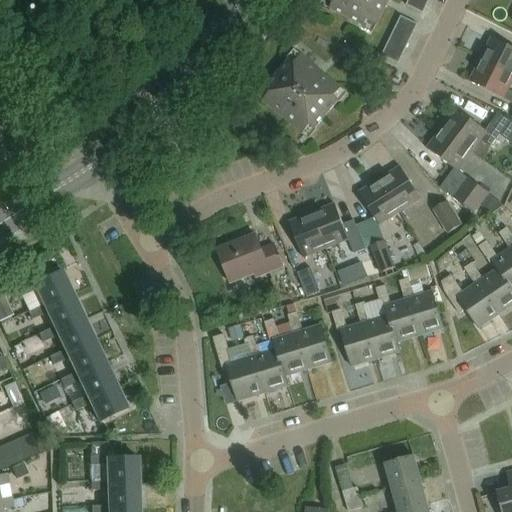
[(378,26),(391,0),(325,0),(334,4),(332,9),(366,27),(369,22),(378,26)]
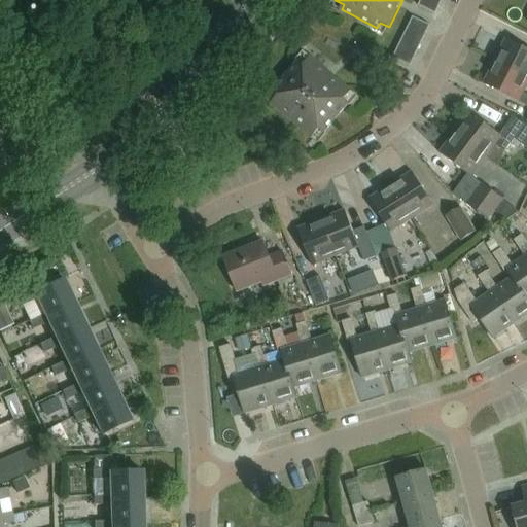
[(437,15),(445,0),(423,0),(420,7),(437,15)]
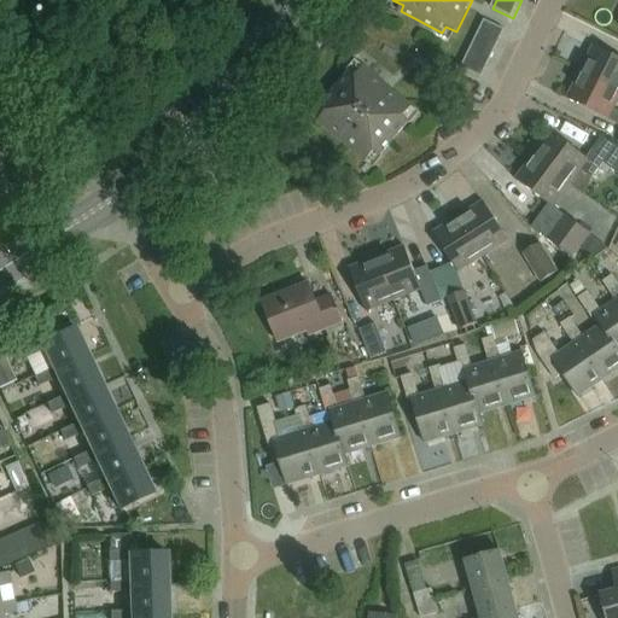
[(484,80),(507,31),(487,22),(464,69),(484,80)]
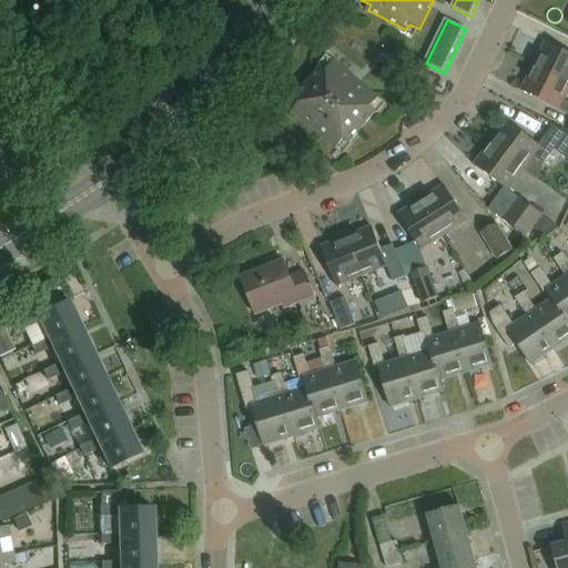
[(567,53),(548,44),(536,68),(567,84),(567,53)]
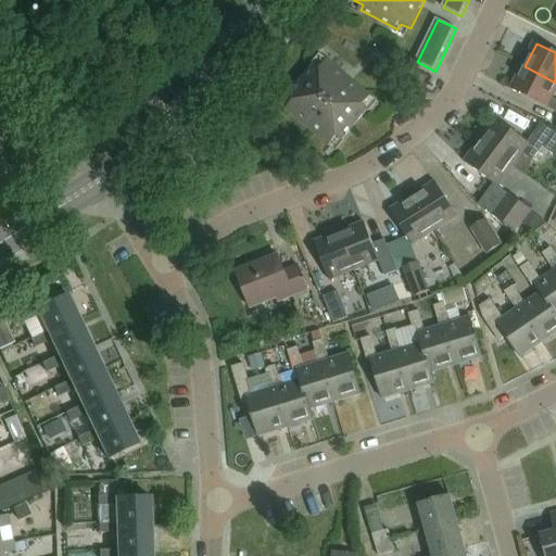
[(366,106),(374,98),(330,61),(323,71),(316,65),(290,98),(294,102),(287,111),(331,148),(340,138),(344,142),(371,110),(366,106)]
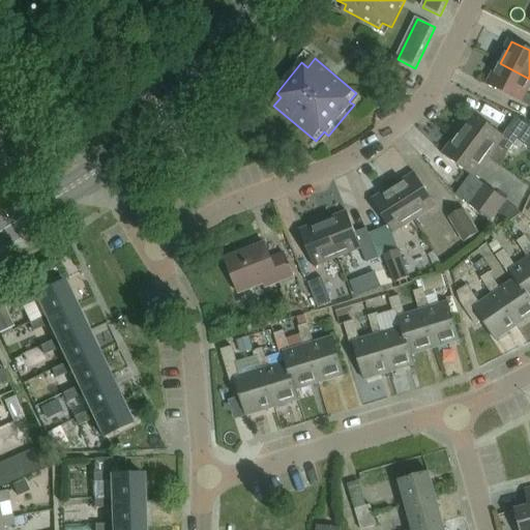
[(529,95),(528,95),(529,91),(529,79),(500,63),(488,87),(529,108),(529,95)]
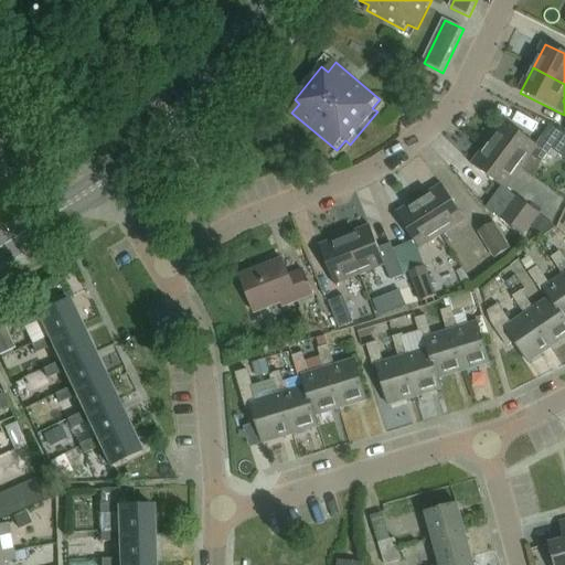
[(539,147),(505,123),(490,145),(524,169),(533,177),(543,163),(544,164),(554,151),(564,159),(564,135),(552,128),(539,147)]
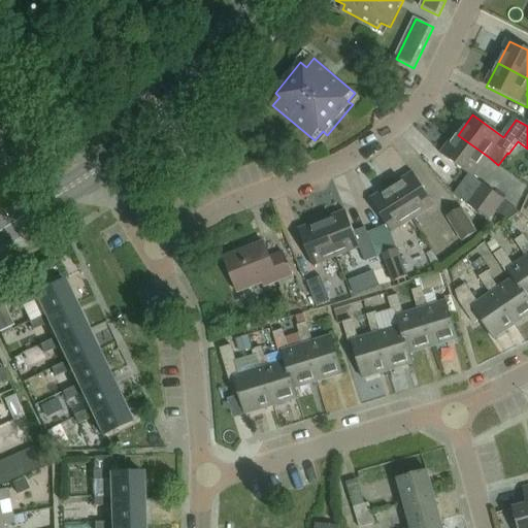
[(474,178),(490,158),(458,135),(442,156),(474,178)]
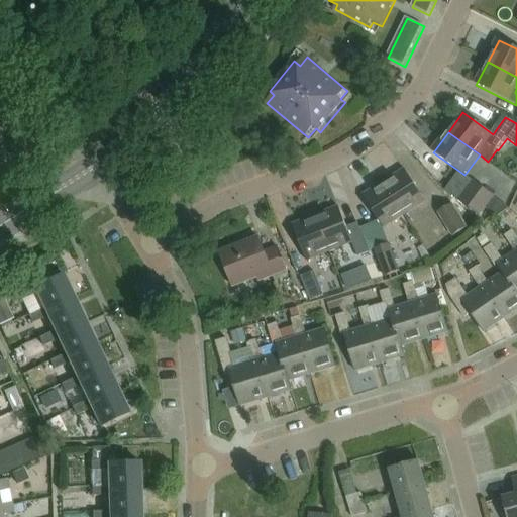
[(385,183),(406,216),(427,203),(406,170),(385,183)]
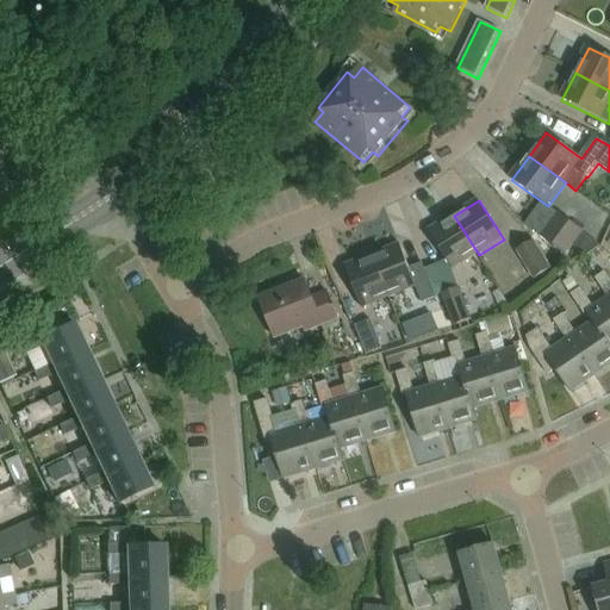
[(454,271),(479,255),(454,216),(430,231),(454,271)]
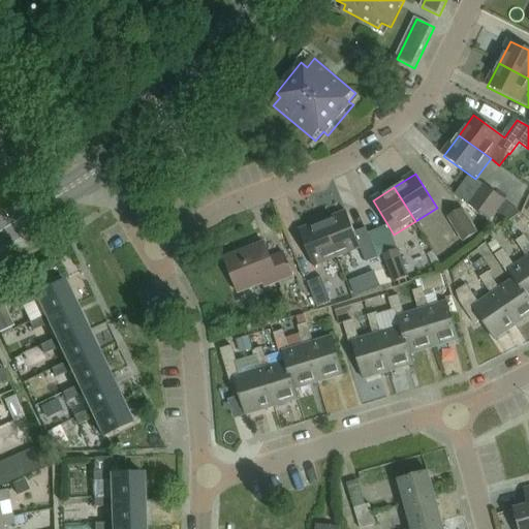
[(491,222),(506,201),(488,187),(471,208),(491,222)]
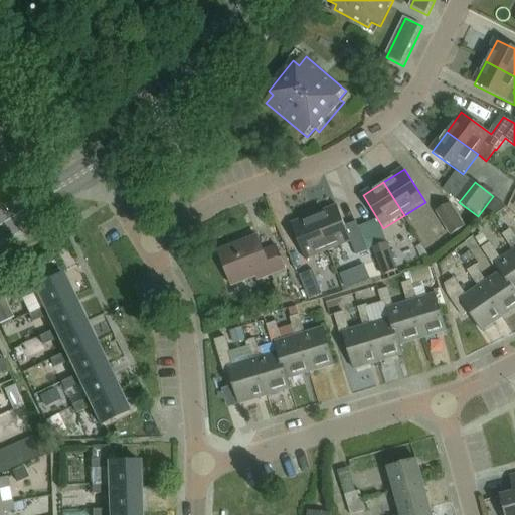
[(452,235),(466,226),(452,202),(437,211),(452,235)]
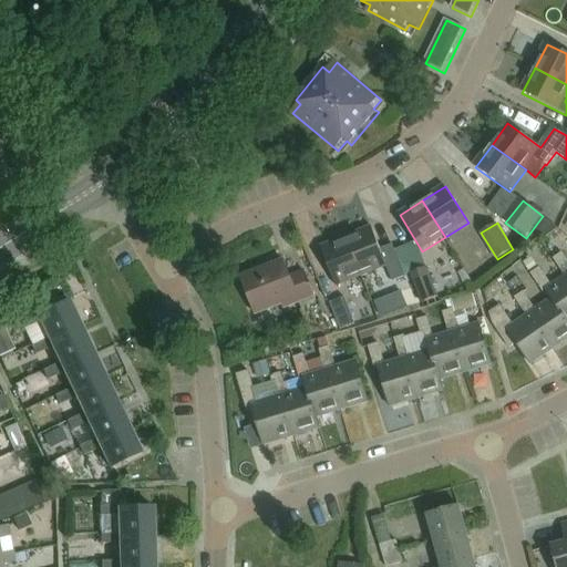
[(373,228),(348,238),(363,277),(388,267),(394,282),(406,278),(394,246),(382,250),(373,228)]
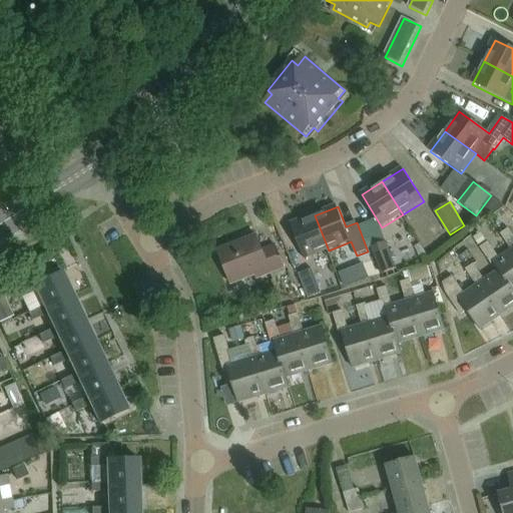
[(315,215),(292,224),(306,260),(329,250),(315,215)]
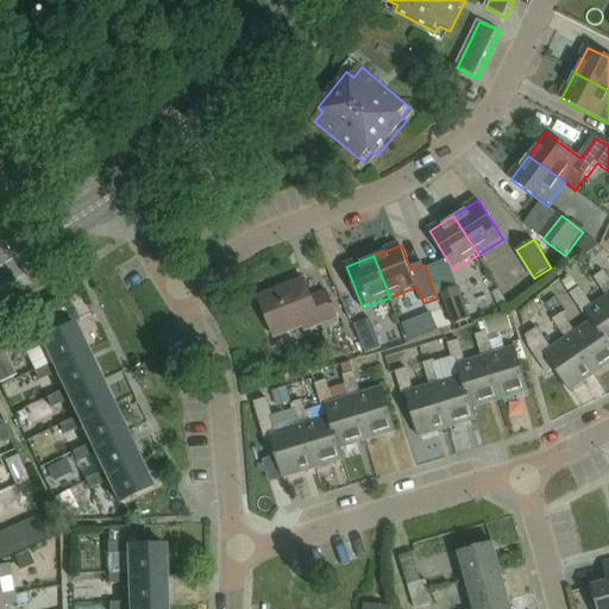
[(608,280),(603,271),(594,278),(606,297),(608,295),(608,280)]
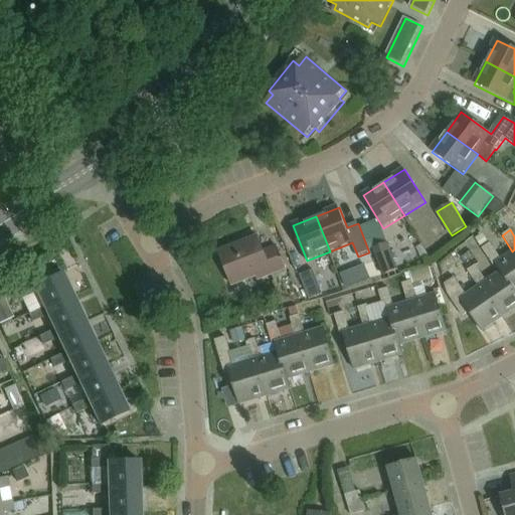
[(482,234),(475,238),(482,248),(489,244),(482,234)]
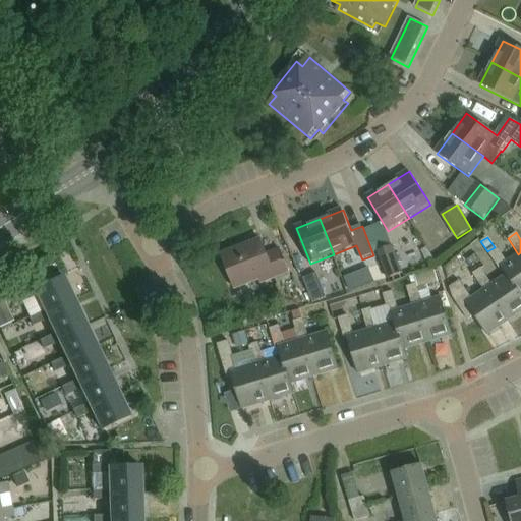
[(236,289),(259,280),(275,275),(276,279),(290,273),(281,249),(268,254),(263,239),(223,255),(236,289)]
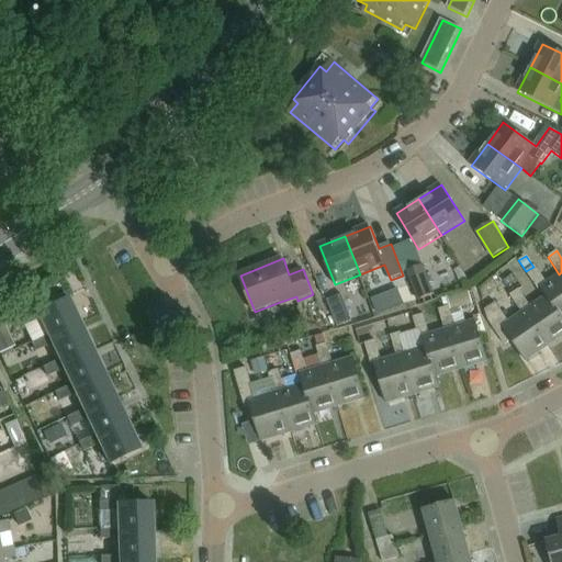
[(418,300),(435,294),(424,266),(407,271),(418,300)]
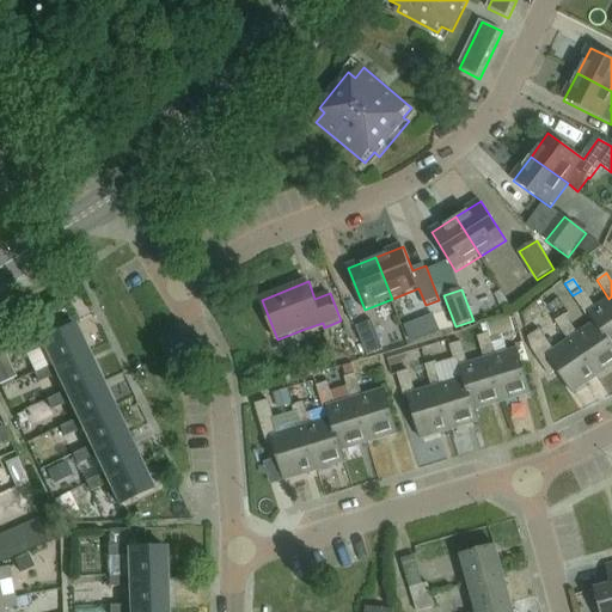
[(594,308),(582,289),(581,291),(573,295),(586,316),(588,313),(594,323),(595,322),(611,347),(611,297),(609,299),(594,308)]
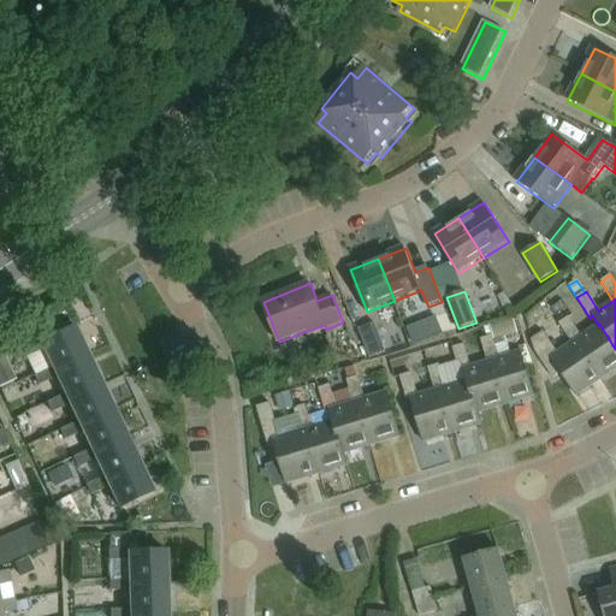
[(419,341),(448,330),(442,313),(413,324),(419,341)]
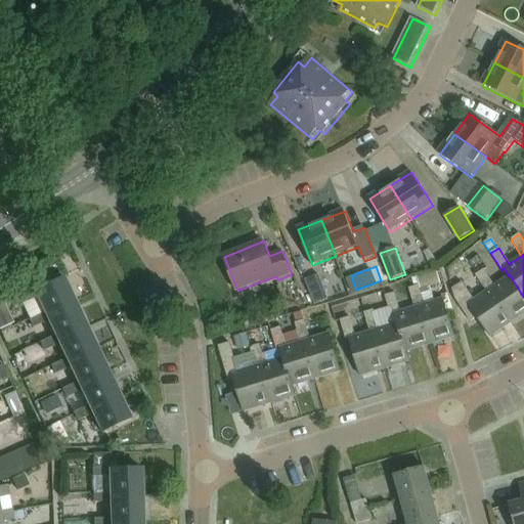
[(483,270),(475,275),(486,292),(488,291),(511,323),(523,314),(523,297),(510,275),(509,276),(494,287),(483,270)]
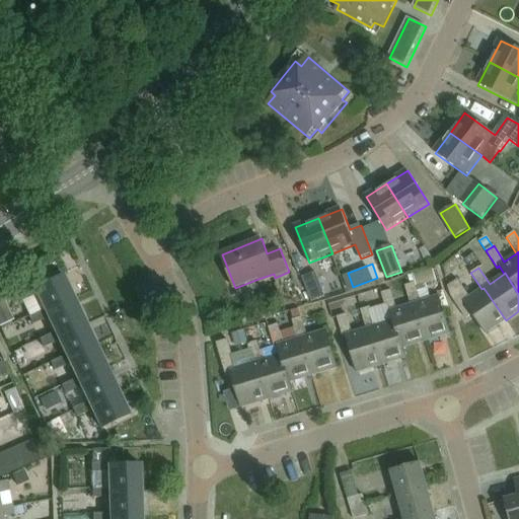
[(312,301),(325,296),(316,272),(303,277),(312,301)]
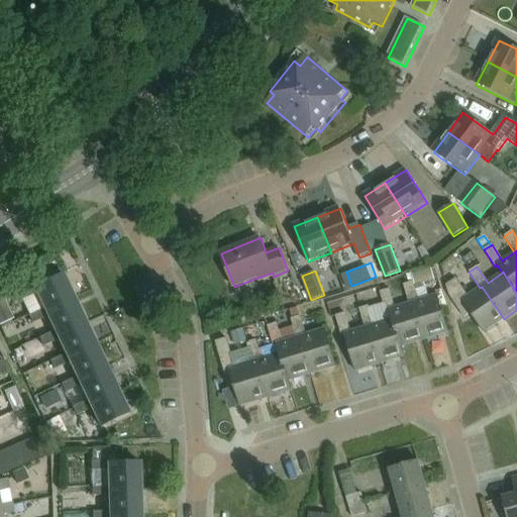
[(448,332),(436,295),(418,300),(413,282),(417,281),(414,272),(401,276),(403,285),(409,303),(412,302),(424,339),(448,332)]
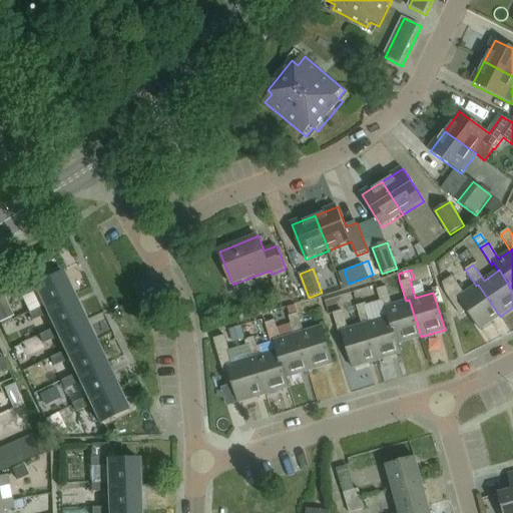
[(44,308),(72,294),(62,271),(33,285),(36,291),(22,298),(29,313),(43,306),(44,308)]
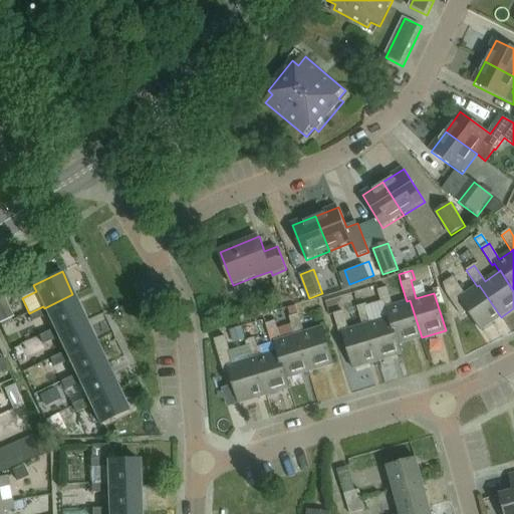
[(452,276),(442,283),(445,293),(460,315),(467,310),(481,331),(501,317),(479,285),(477,286),(464,295),(452,276)]
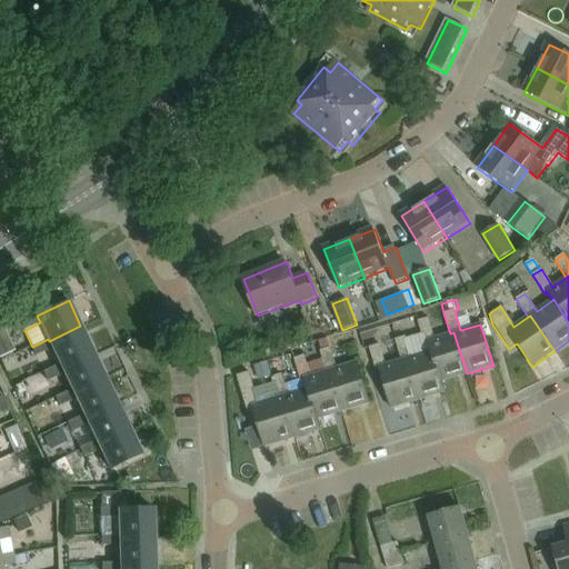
[(428,318),(418,321),(425,343),(428,342),(431,351),(441,381),(467,373),(453,332),(450,333),(435,339),(428,318)]
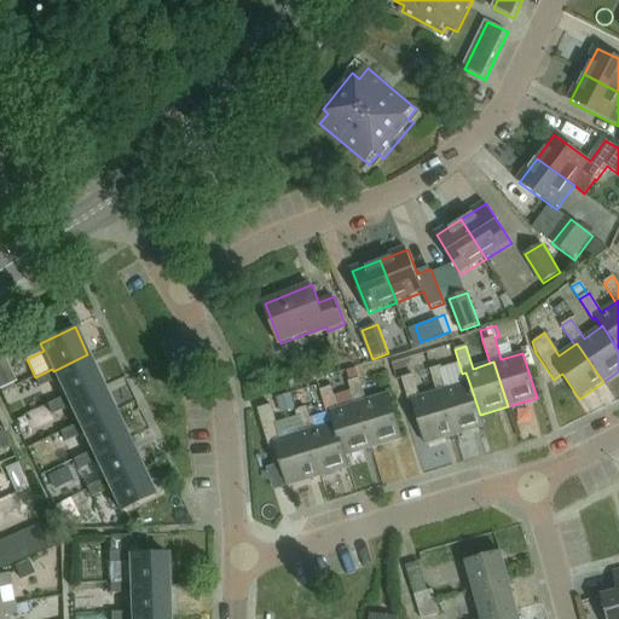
[(52,369),(35,377),(40,387),(57,379),(64,394),(67,399),(100,382),(87,354),(53,371),(52,369)]
